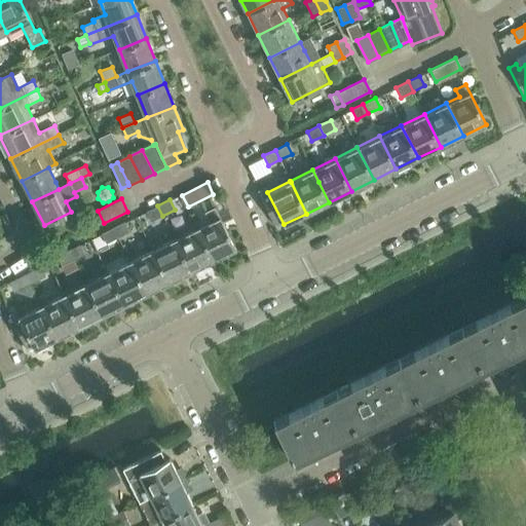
[(162,216),(157,205),(146,212),(151,222),(162,216)]
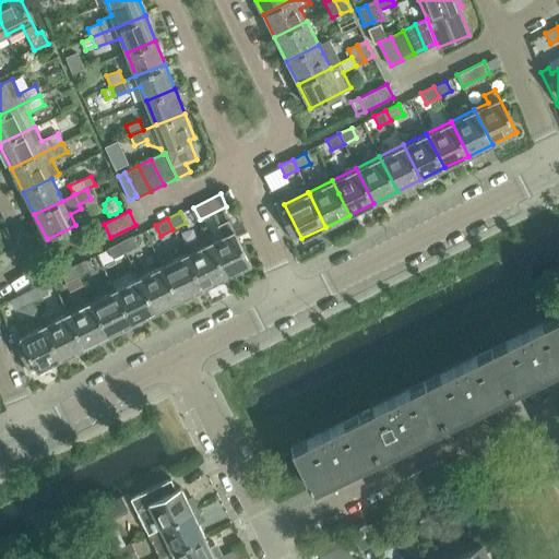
[(252,264),(229,219),(219,225),(225,235),(210,242),(227,277),(252,264)]
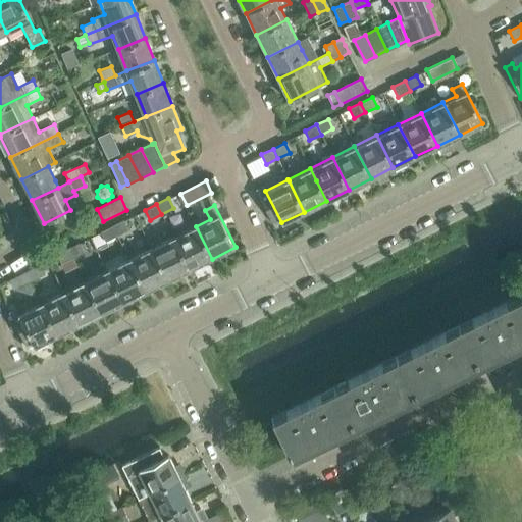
[(128,230),(123,220),(112,226),(117,236),(128,230)]
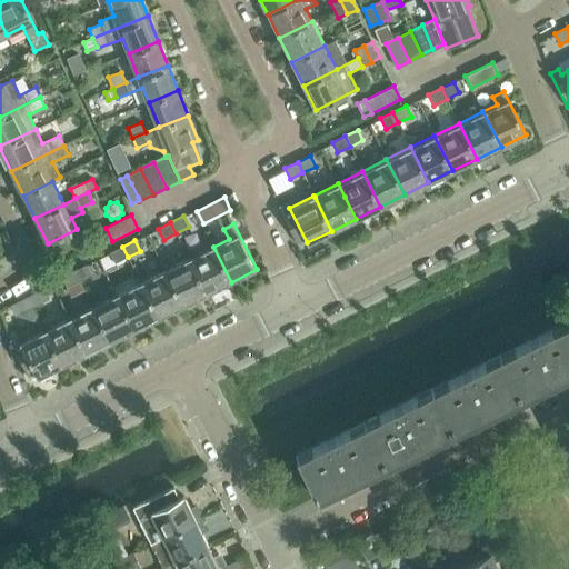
[(128,257),(122,247),(109,252),(115,263),(128,257)]
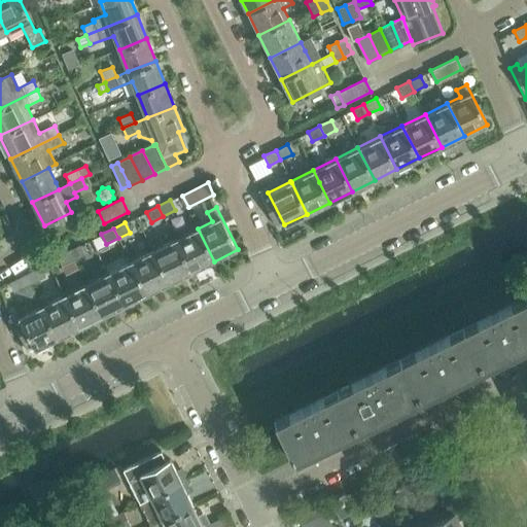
[(214,261),(198,229),(175,240),(191,273),(214,261)]
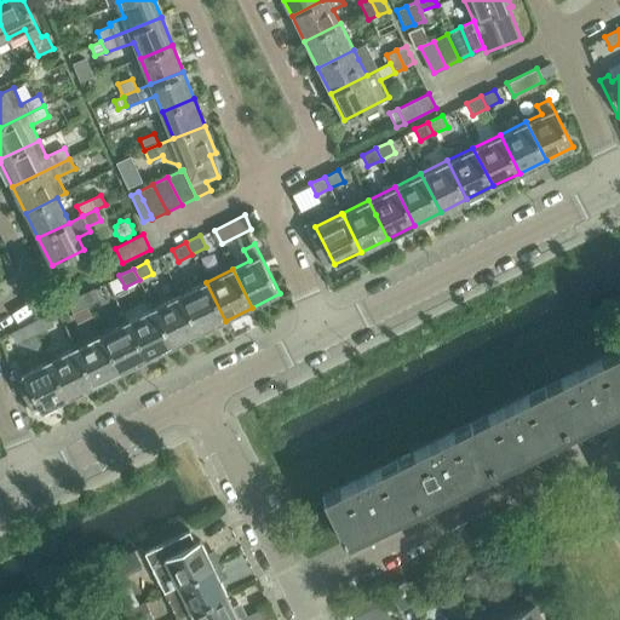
[(225,321),(206,282),(181,296),(200,333),(225,321)]
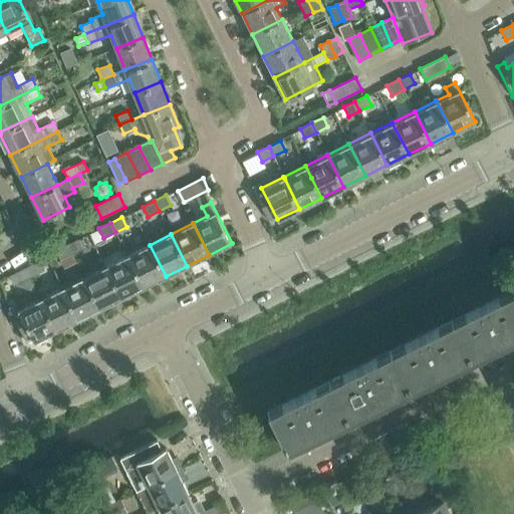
[(83,248),(78,238),(67,244),(71,254),(83,248)]
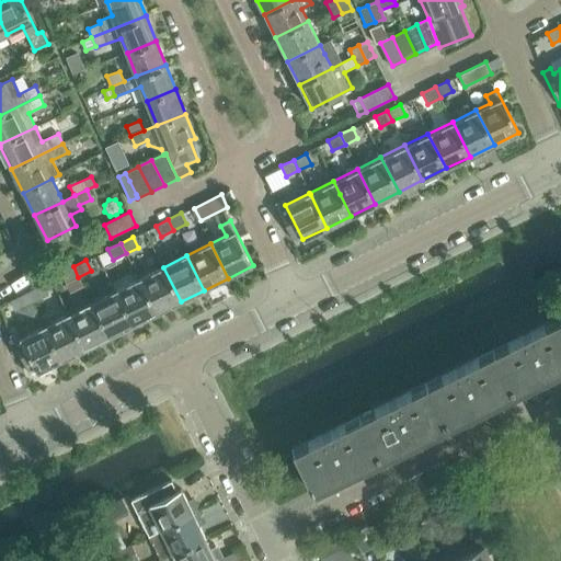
[(78,277),(73,266),(60,273),(66,284),(78,277)]
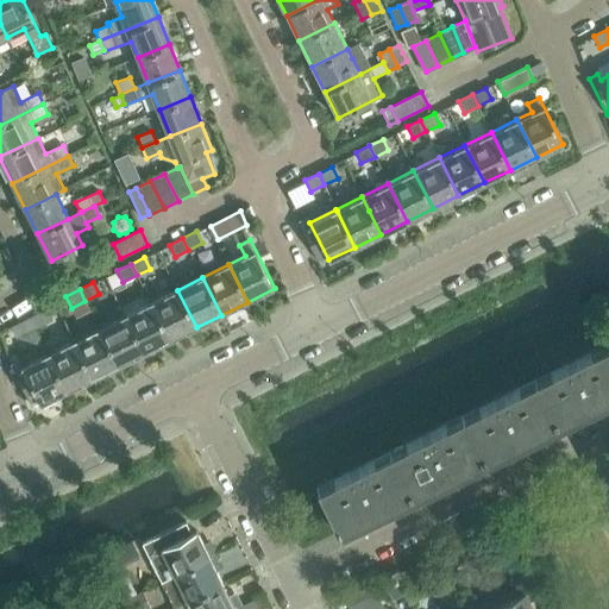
[(196,327),(177,290),(150,303),(169,341),(196,327)]
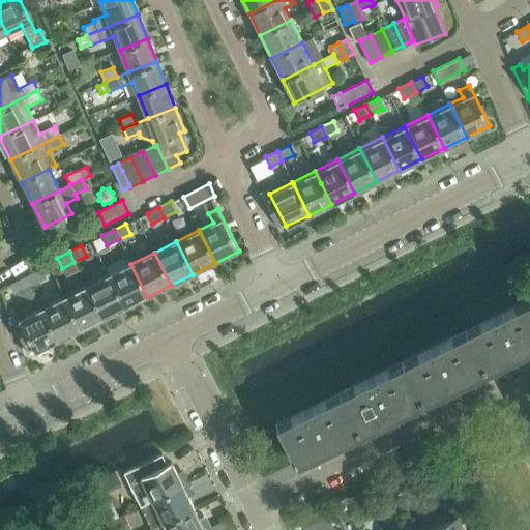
[(74,262),(62,268),(66,276),(79,270),(74,262)]
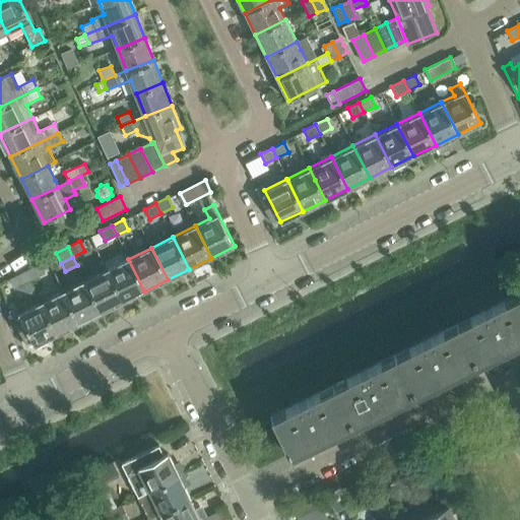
[(144,291),(128,259),(107,269),(123,302),(144,291)]
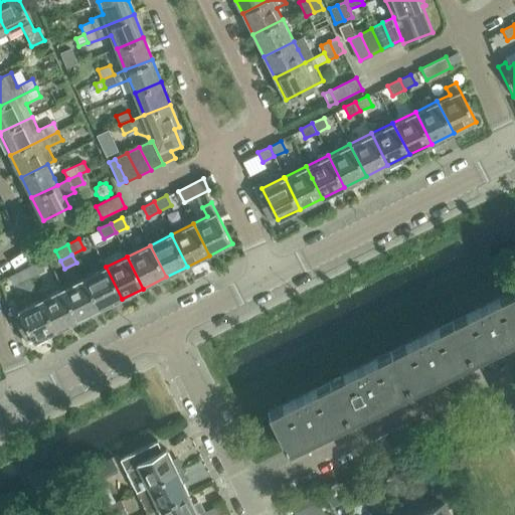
[(44,271),(40,263),(30,267),(35,276),(44,271)]
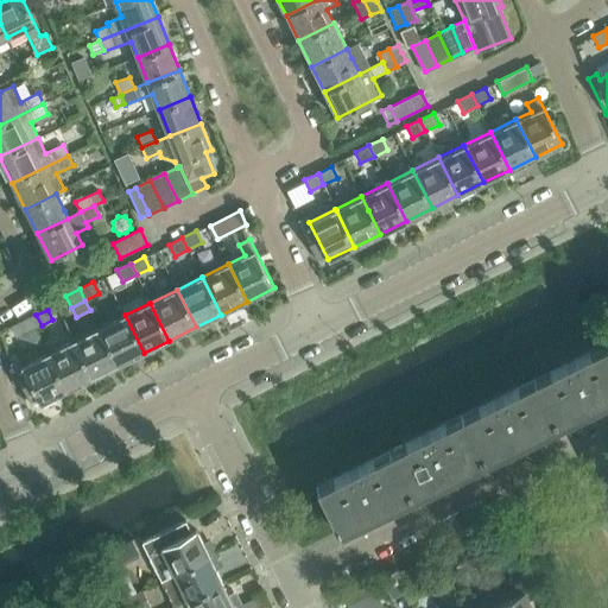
[(42,325),(36,315),(25,321),(30,331),(42,325)]
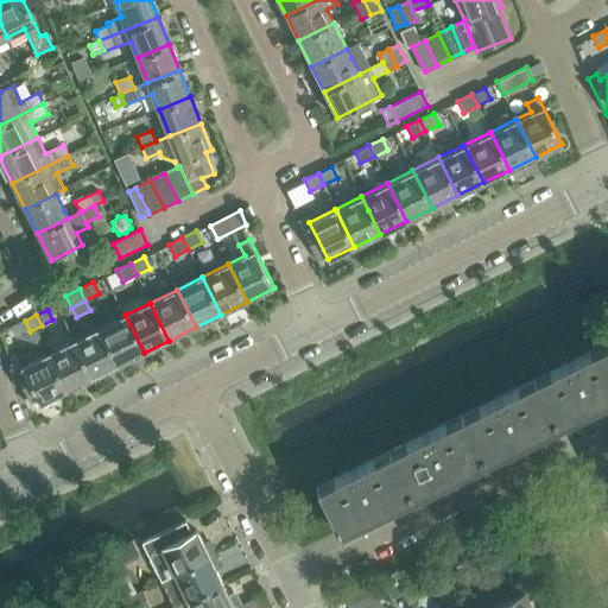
[(144,353),(125,315),(99,328),(118,366),(144,353)]
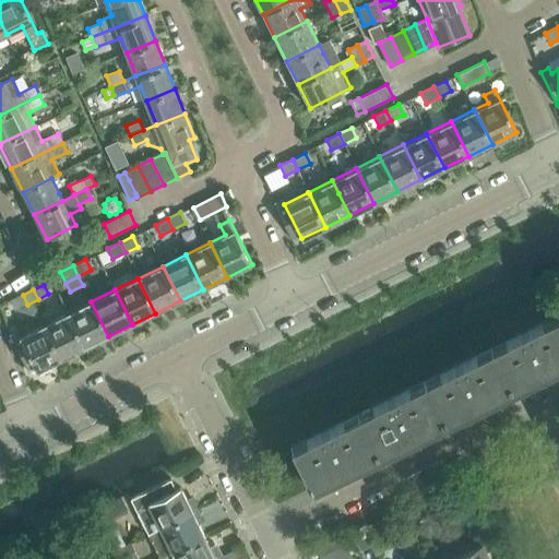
[(27,305),(23,295),(12,300),(16,309),(27,305)]
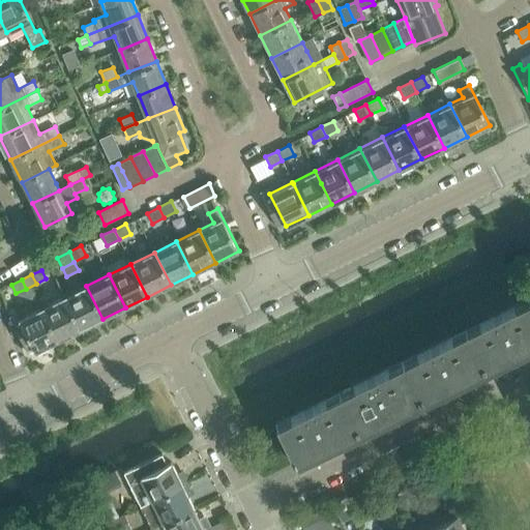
[(102,319),(86,286),(64,297),(81,330),(102,319)]
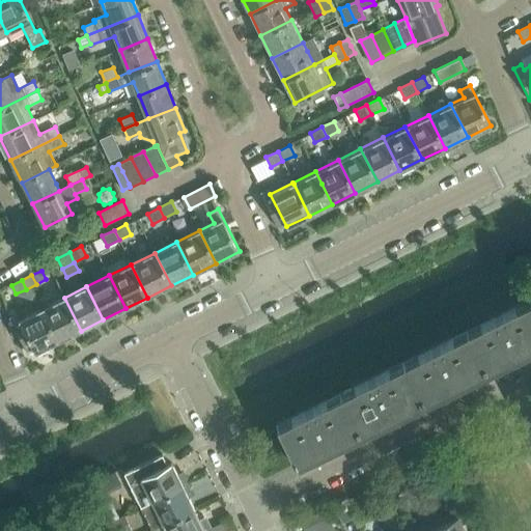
[(81,331),(64,298),(42,309),(58,342),(81,331)]
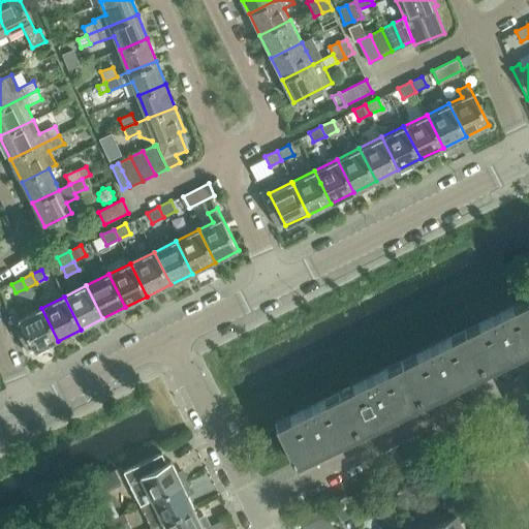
[(528,345),(528,303),(526,298),(463,329),(483,368),(528,345)]
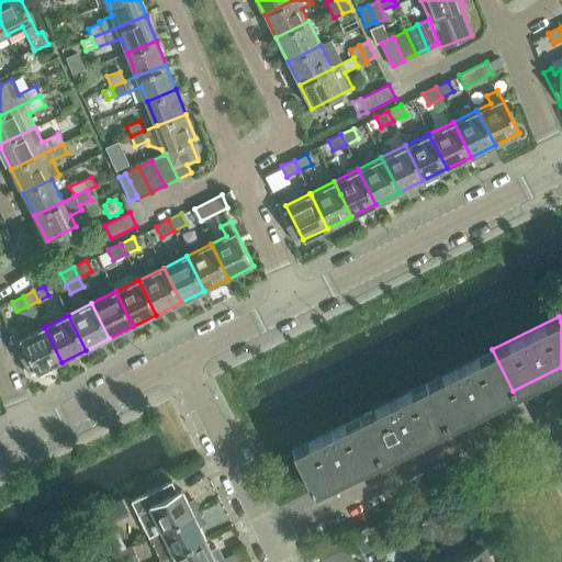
[(36,370),(38,374),(62,362),(44,327),(21,338),(18,332),(11,335),(30,373),(36,370)]
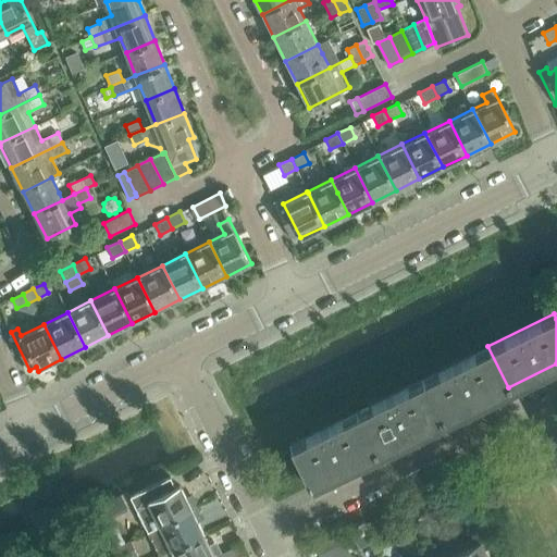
[(508,387),(487,346),(421,380),(442,421),(508,387)]
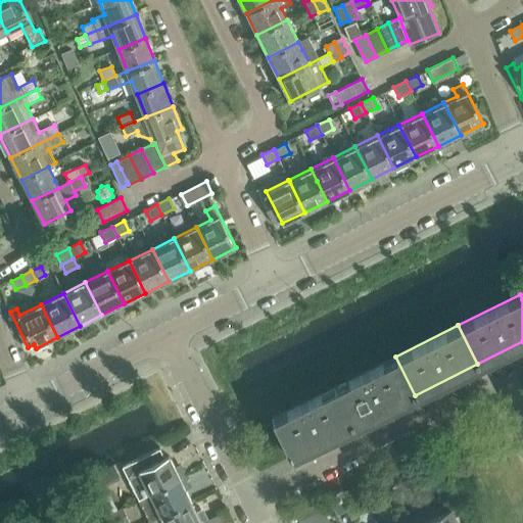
[(415,395),(395,357),(333,387),(352,426),(415,395)]
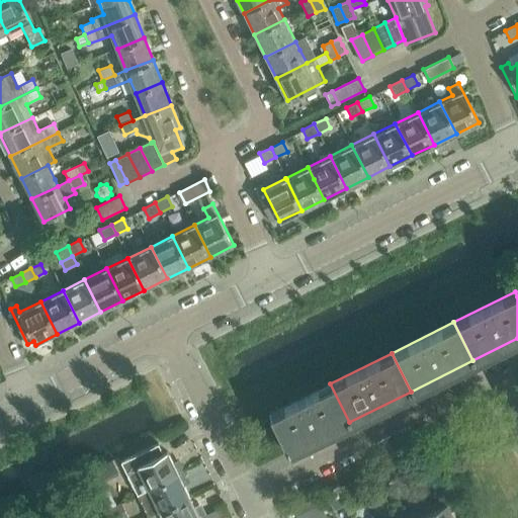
[(287,452),(349,422),(330,383),(268,414),(287,452)]
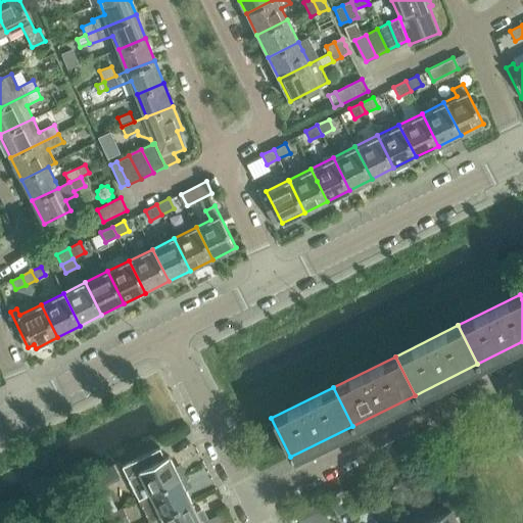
[(184,476),(181,469),(176,471),(169,456),(164,447),(125,467),(140,497),(184,476)]
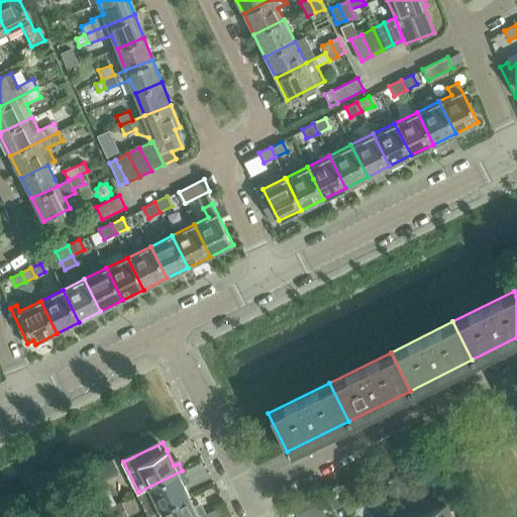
[(92,483),(118,471),(112,459),(99,466),(87,472),(92,483)]
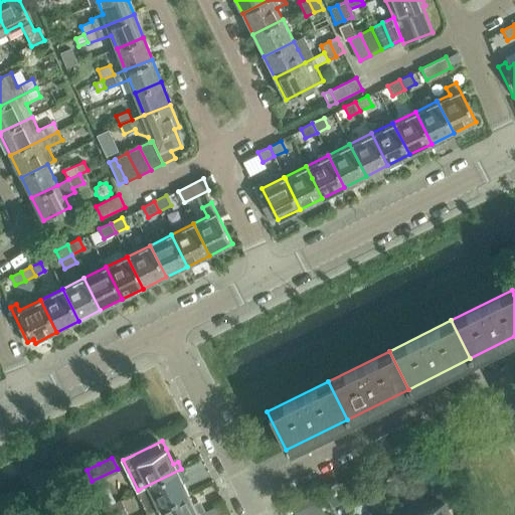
[(188,493),(181,479),(185,477),(181,469),(138,490),(150,512),(188,493)]
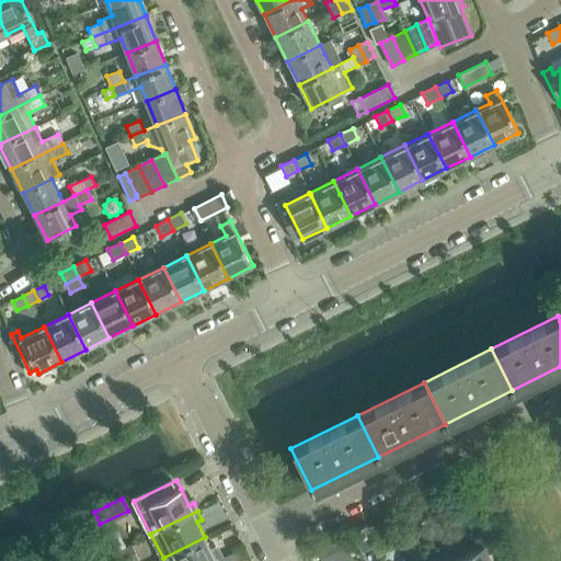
[(415,526),(398,535),(403,547),(422,538),(415,526)]
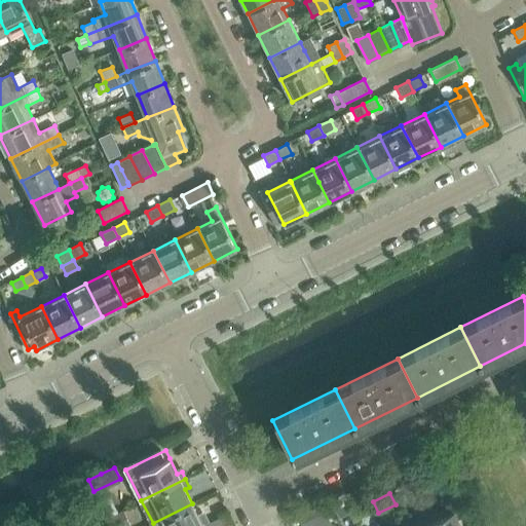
[(202,525),(208,524),(203,517),(199,519),(192,503),(153,523),(154,525),(202,525)]
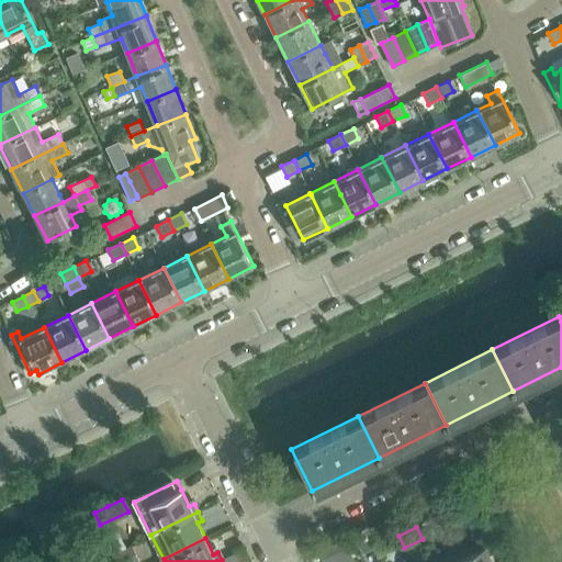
[(326,560),(350,549),(345,538),(321,549),(326,560)]
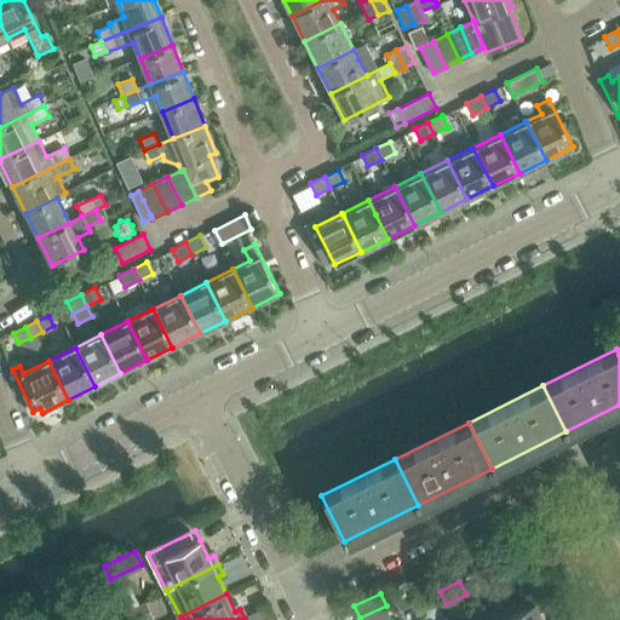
[(141,603),(126,609),(126,610),(130,619),(151,619),(143,602),(141,603)]
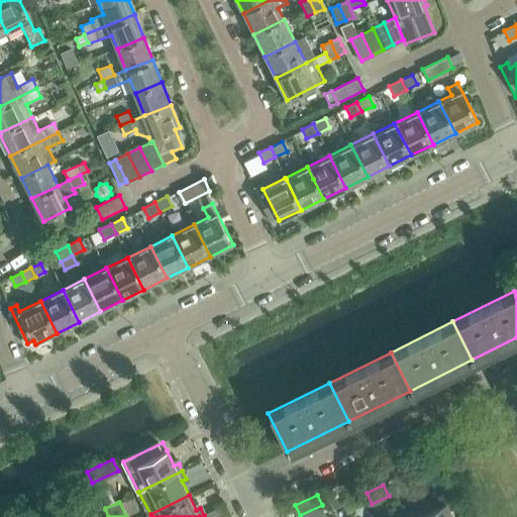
[(453,516),(446,502),(423,513),(425,516),(453,516)]
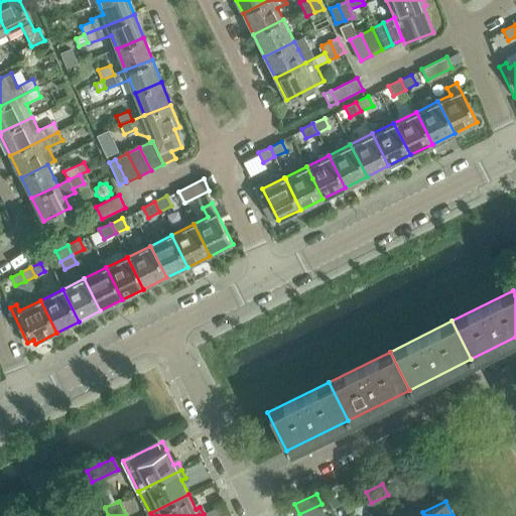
[(299,515),(320,515),(326,513),(321,504),(299,514),(299,515)]
